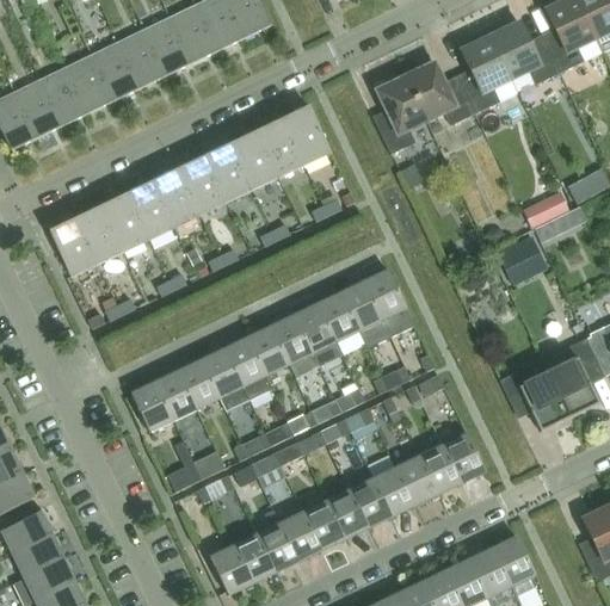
[(245,36),(227,0),(204,0),(197,4),(220,48),(245,36)]
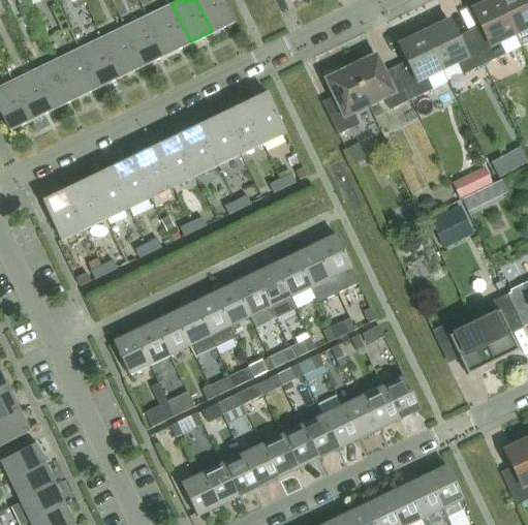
[(196,0),(212,31),(235,21),(224,0),(196,0)]
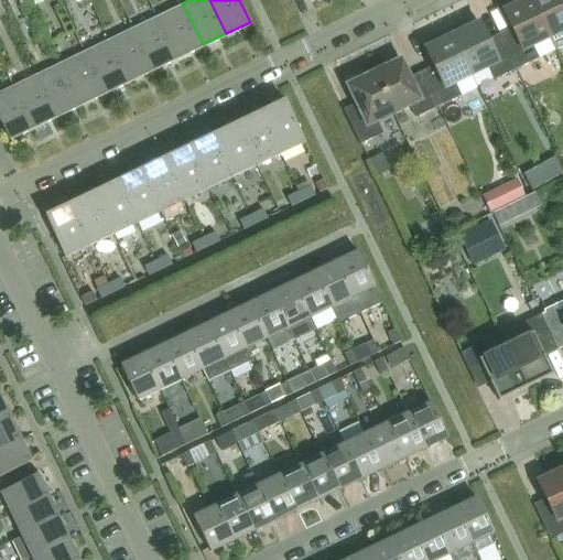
[(533,42),(551,34),(533,0),(516,0),(504,6),(515,30),(502,35),(517,65),(540,54),(533,42)]
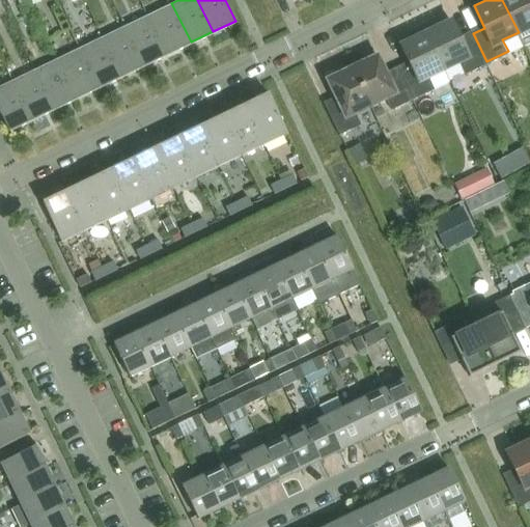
[(502,0),(519,32),(524,44),(529,40),(529,0),(502,0)]
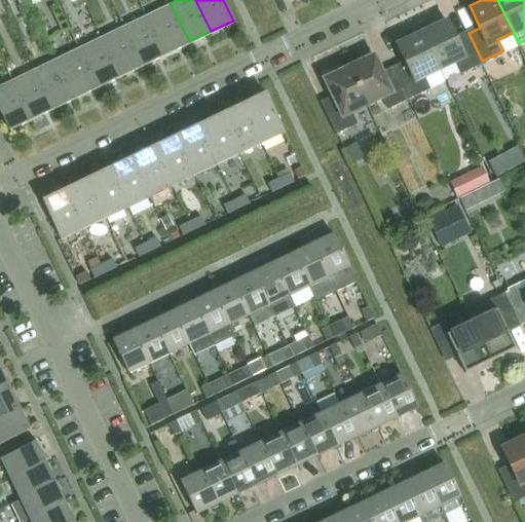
[(166,52),(189,41),(170,3),(148,13),(166,52)]
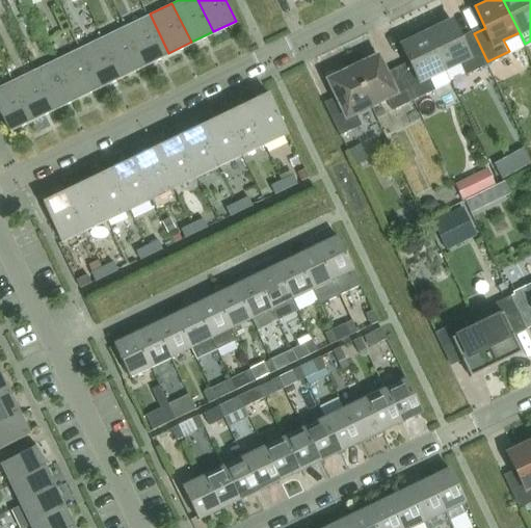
[(168,53),(150,14),(127,25),(145,63),(168,53)]
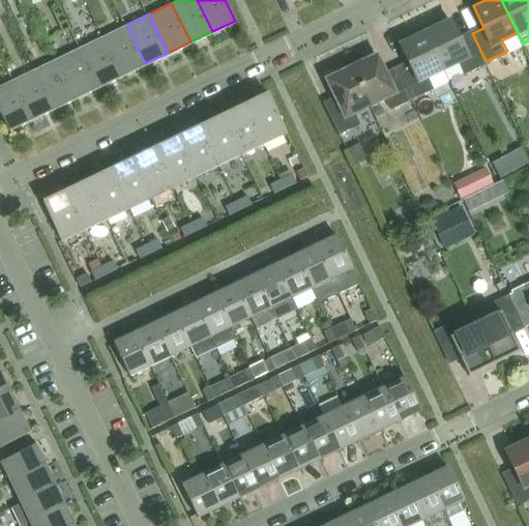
[(472,33),(462,38),(450,17),(425,29),(444,67),(460,60),(465,71),(486,61),(472,33)]
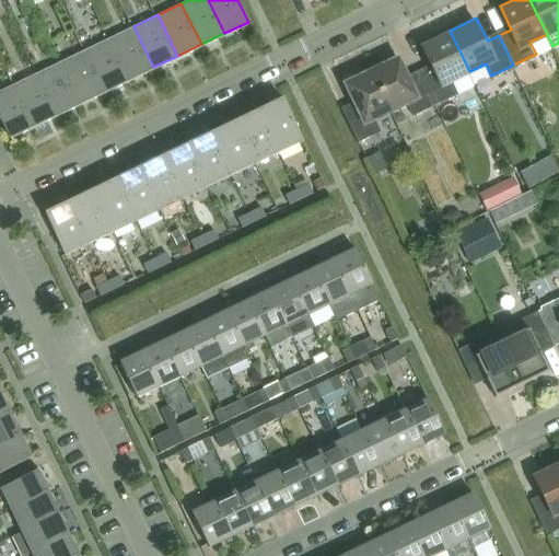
[(153,67),(134,26),(109,37),(129,79),(153,67)]
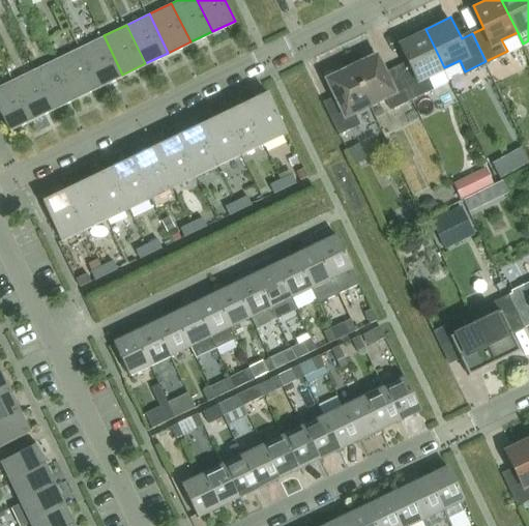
[(444,67),(425,29),(400,41),(410,63),(400,68),(412,96),(434,86),(429,76),(444,67)]
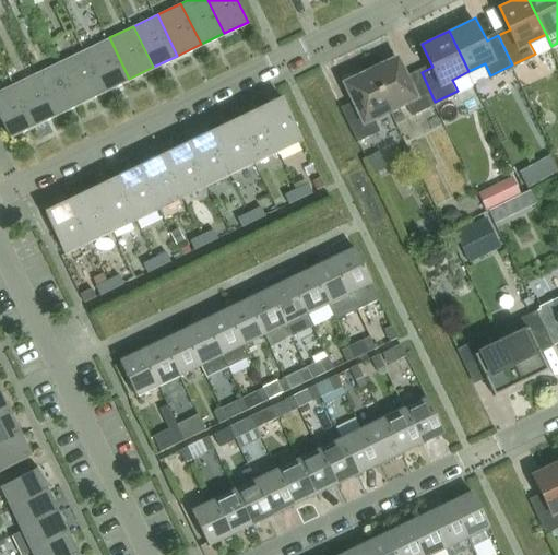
[(129,79),(109,37),(85,49),(106,90),(129,79)]
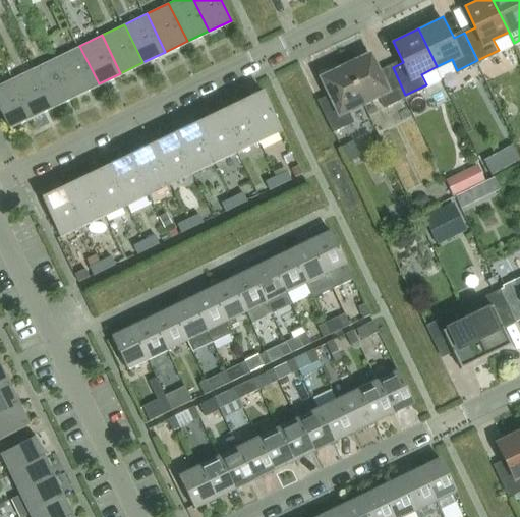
[(58,56),(76,95),(99,83),(79,46),(78,46),(58,56)]
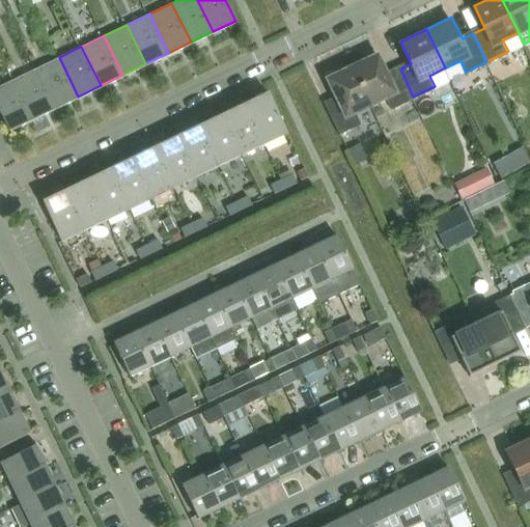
[(378,52),(353,64),(371,104),(387,95),(392,107),(413,96),(400,68),(389,75),(378,52)]
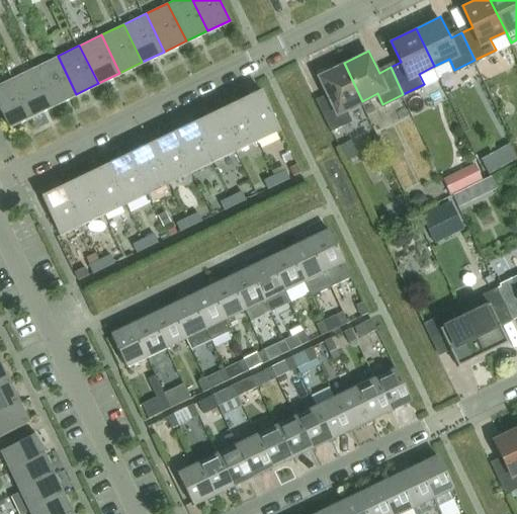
[(54,104),(76,94),(58,56),(35,67),(54,104)]
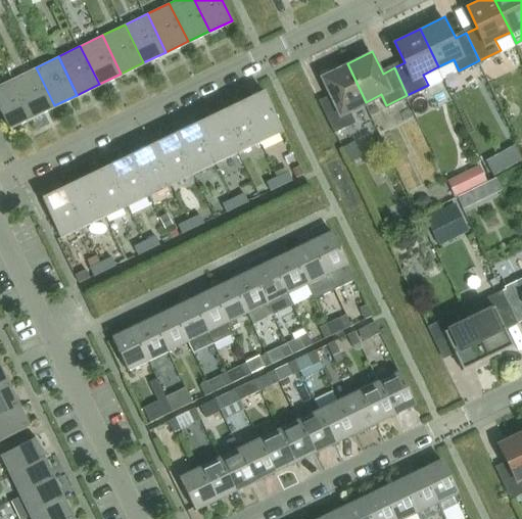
[(322,102),(335,130),(356,121),(350,109),(366,102),(347,63),(322,76),(332,97),(322,102)]
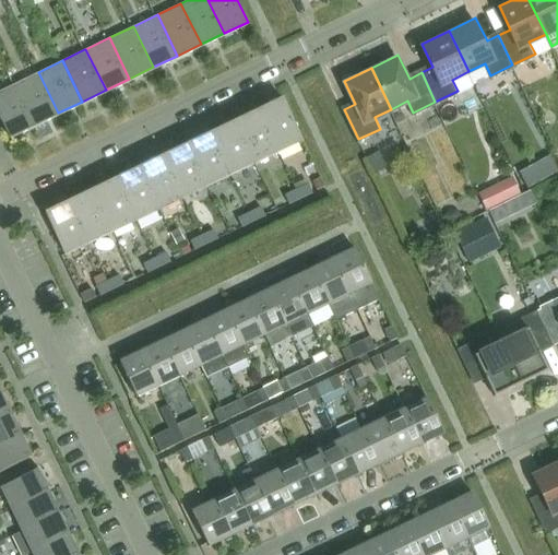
[(34,125),(58,113),(38,72),(14,83),(34,125)]
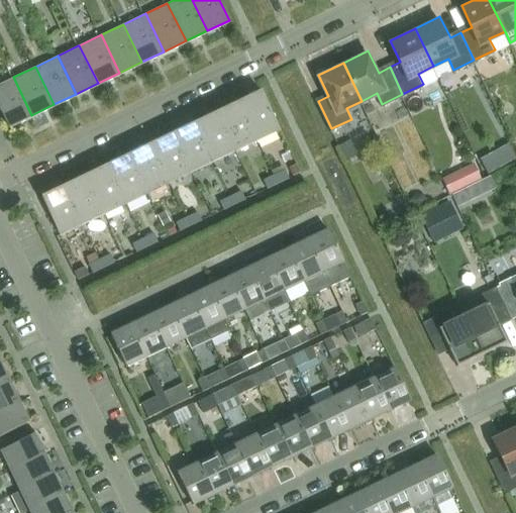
[(0,105),(10,125),(31,115),(13,77),(0,83),(0,105)]
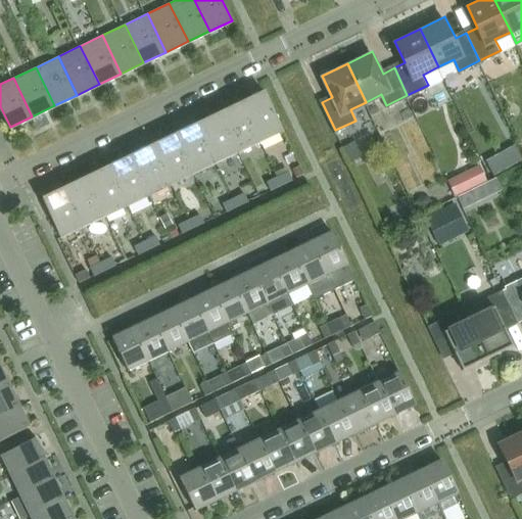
[(243,100),(262,139),(284,128),(265,89),(243,100)]
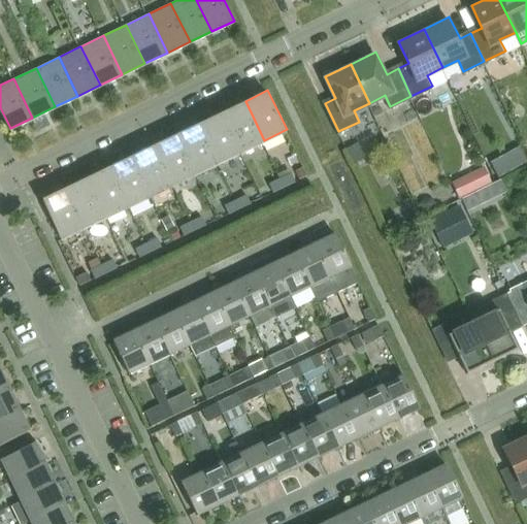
[(245,101),(223,111),(241,151),(264,140),(245,101)]
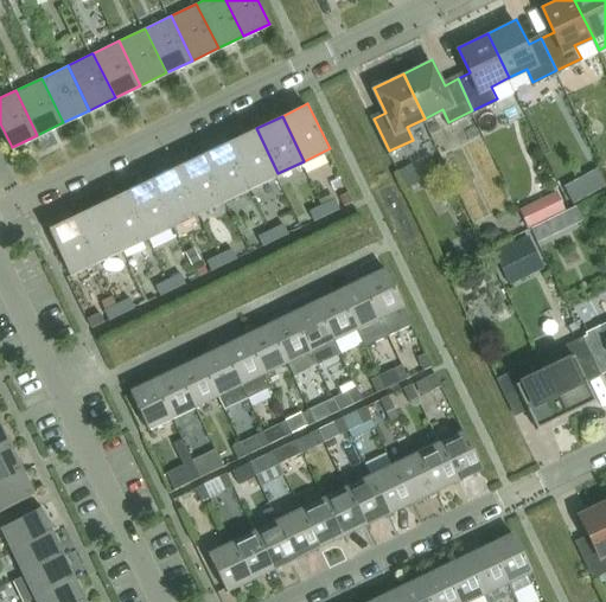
[(256,128),(230,141),(252,186),(278,173),(256,128)]
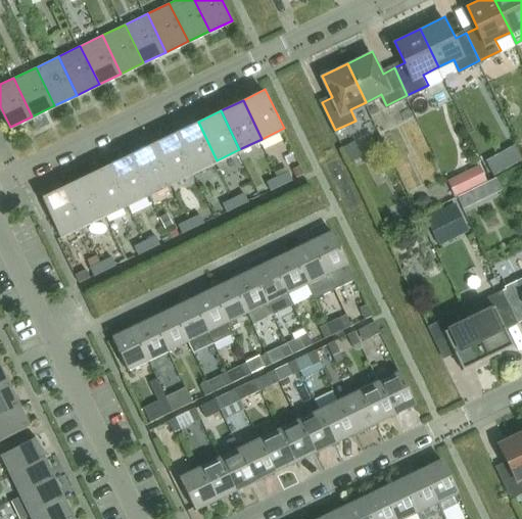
[(198,122),(176,132),(195,171),(217,160),(198,122)]
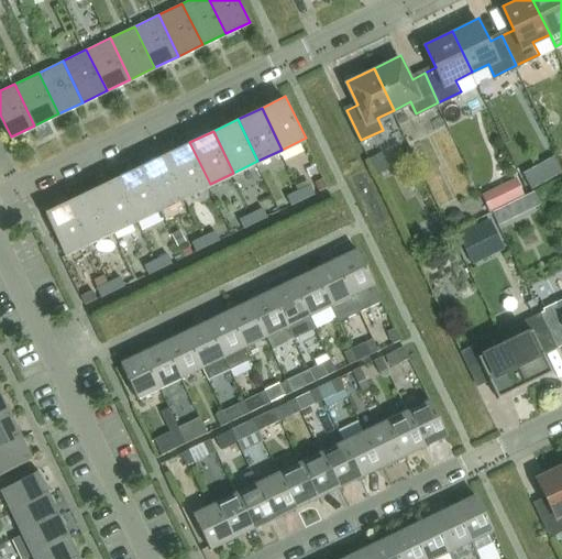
[(189,142),(166,154),(186,196),(210,184),(189,142)]
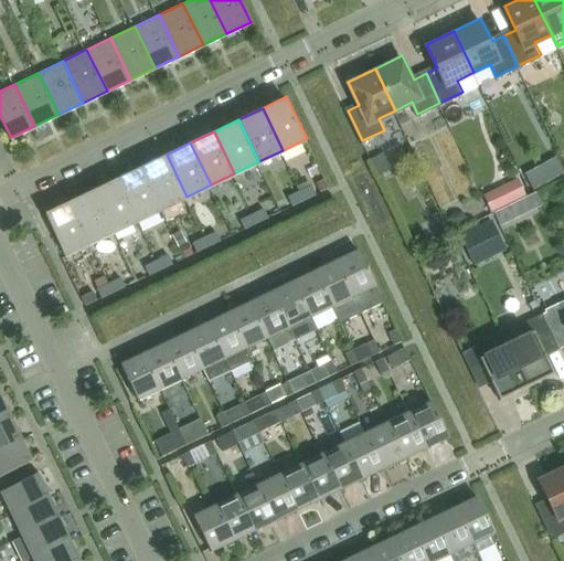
[(385,149),(372,156),(380,173),(394,167),(385,149)]
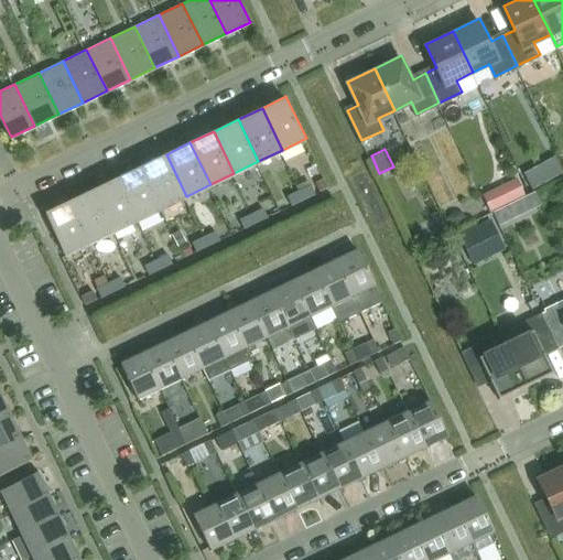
[(529,167),(538,183),(562,170),(562,155),(560,150),(529,167)]
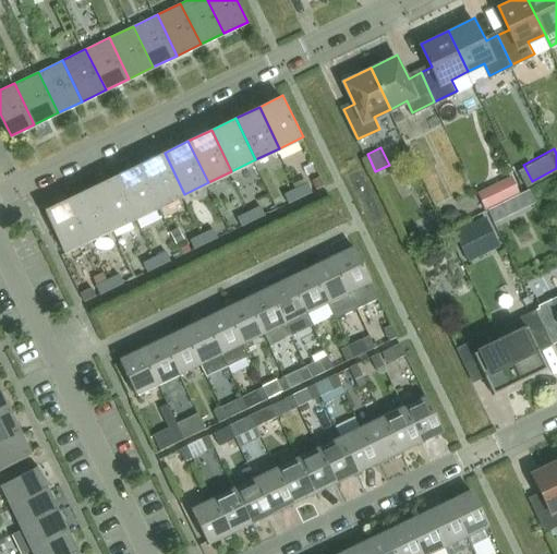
[(165,153),(141,164),(160,205),(184,194),(165,153)]
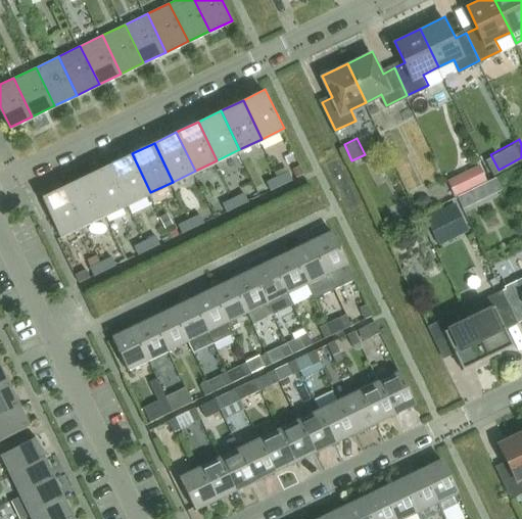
[(132,153),(109,164),(128,202),(150,192),(132,153)]
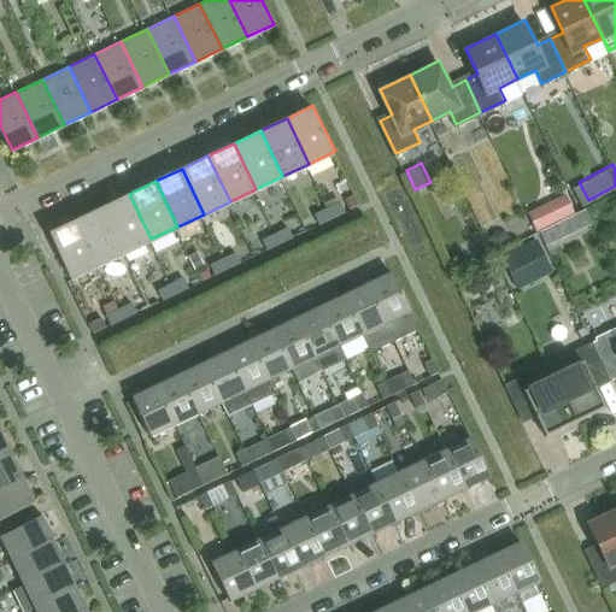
[(353,189),(345,194),(351,206),(359,202),(353,189)]
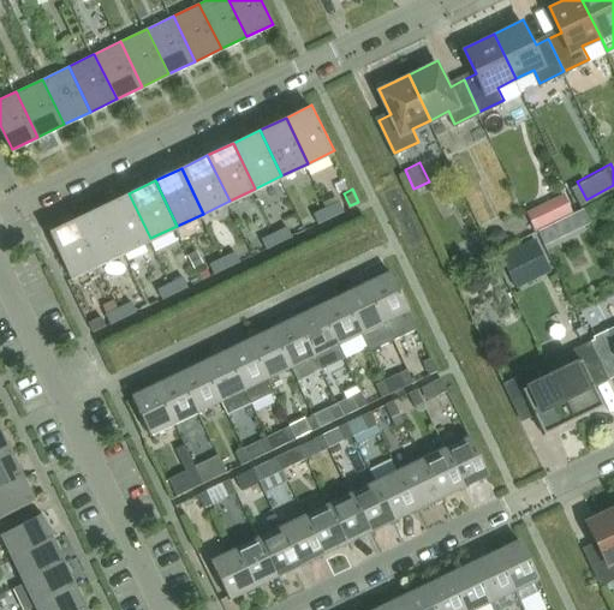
[(561,191),(525,208),(534,226),(570,209),(561,191)]
